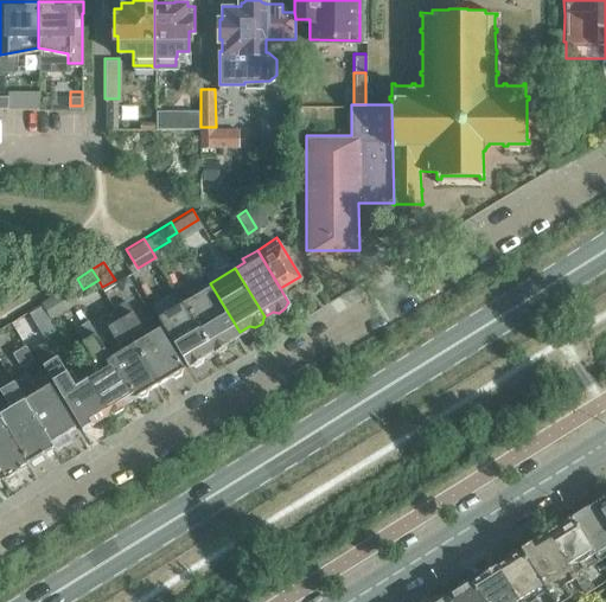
[(132,281),(126,273),(117,279),(122,287),(132,281)]
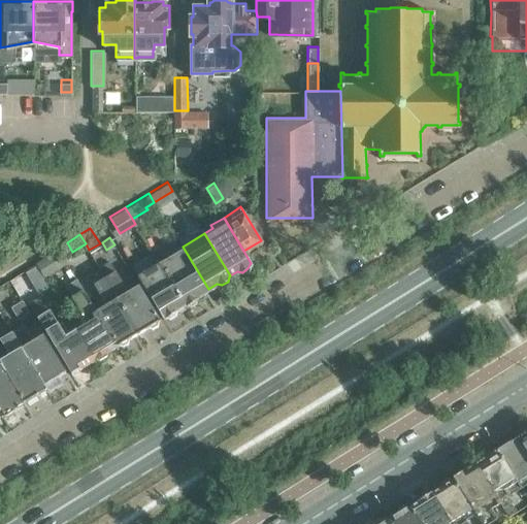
[(58,248),(63,257),(72,252),(67,242),(58,248)]
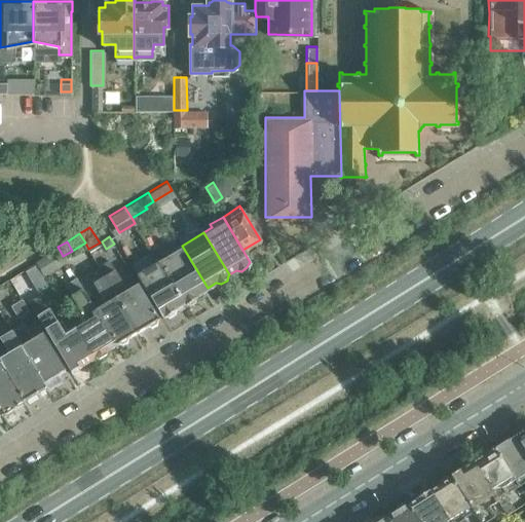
[(182,246),(157,260),(183,302),(184,302),(188,303),(194,299),(195,295),(208,288),(182,246)]
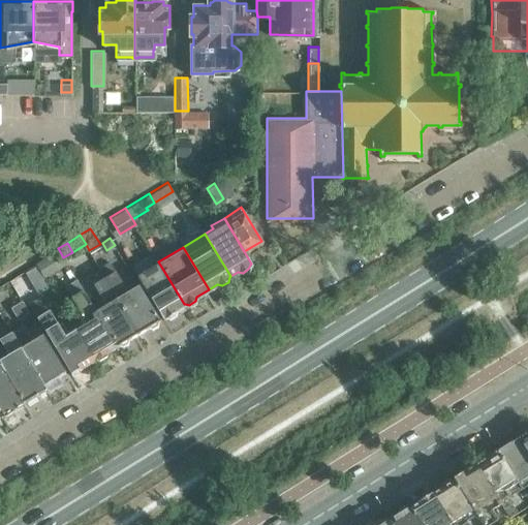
[(58,248),(41,257),(50,271),(65,260),(63,257),(58,248)]
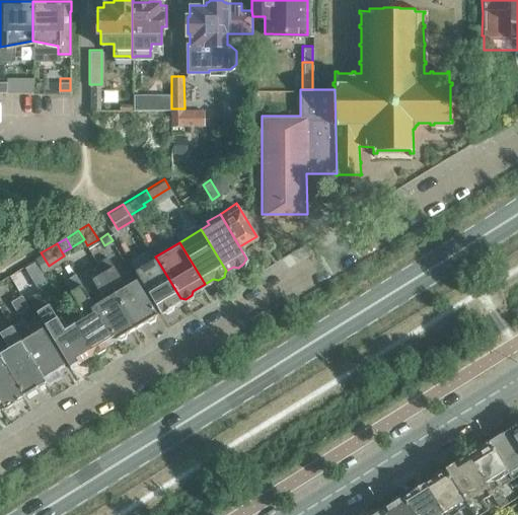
[(41,252),(33,256),(42,270),(49,266),(41,252)]
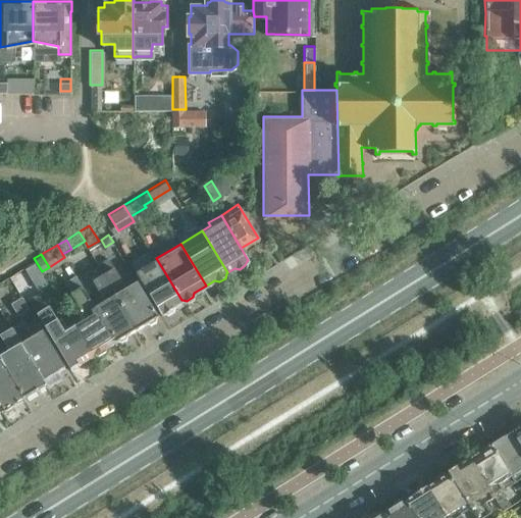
[(107,255),(97,261),(103,271),(113,265),(107,255)]
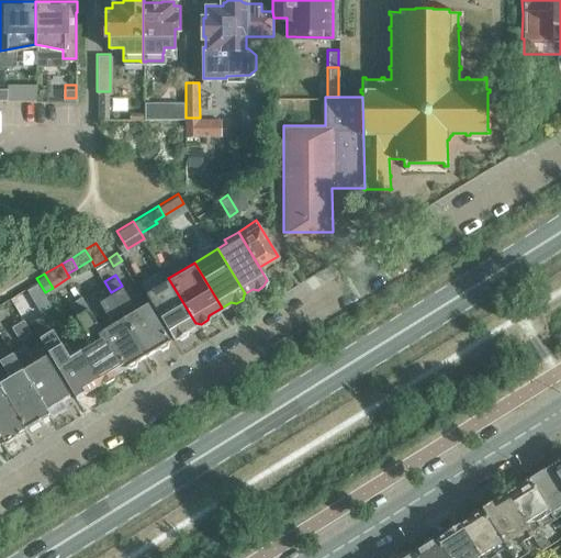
[(145,291),(172,337),(175,336),(179,337),(186,333),(187,330),(195,323),(168,278),(145,291)]
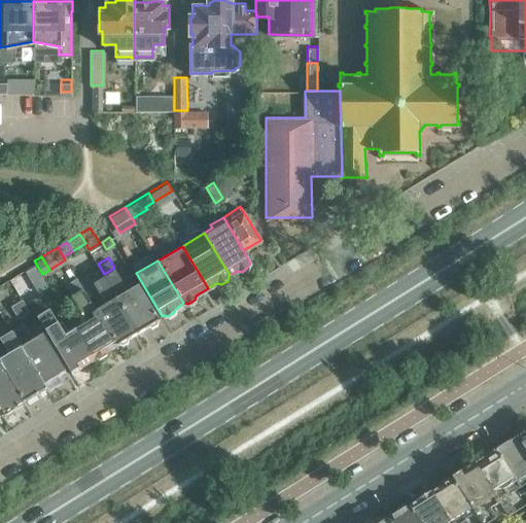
[(104,274),(137,330),(146,325),(151,326),(156,323),(158,318),(137,283),(128,288),(115,267),(114,268),(104,274)]
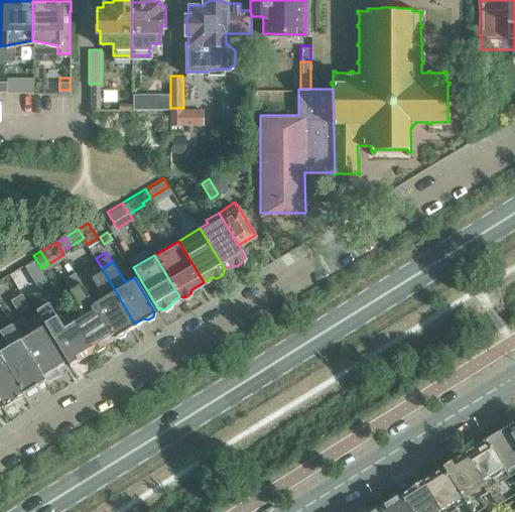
[(126,329),(134,324),(102,268),(91,274),(103,295),(93,301),(113,336),(114,336),(119,337),(125,333),(126,329)]
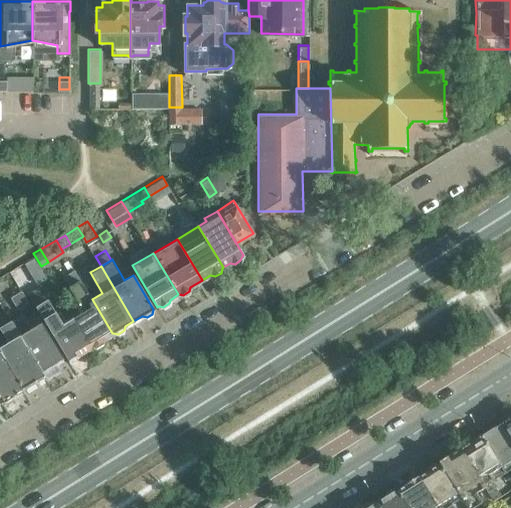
[(103,339),(108,336),(112,333),(92,299),(73,268),(63,274),(69,284),(68,285),(82,310),(72,316),(90,347),(91,346),(95,347),(102,343),(103,339)]
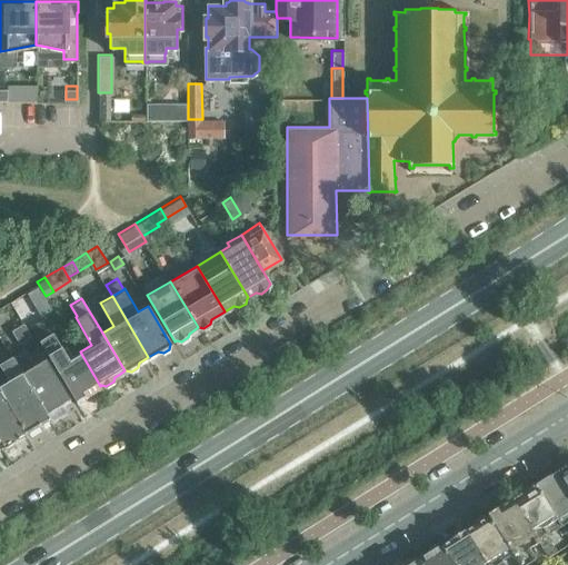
[(80,398),(100,386),(80,352),(69,358),(52,330),(50,331),(48,327),(61,319),(55,309),(42,316),(41,315),(30,323),(35,330),(76,400),(80,398)]
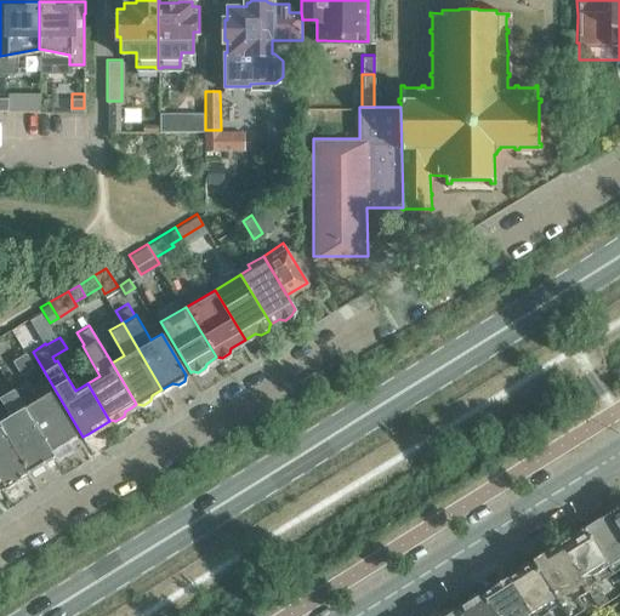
[(33,364),(24,351),(11,358),(20,372),(33,364)]
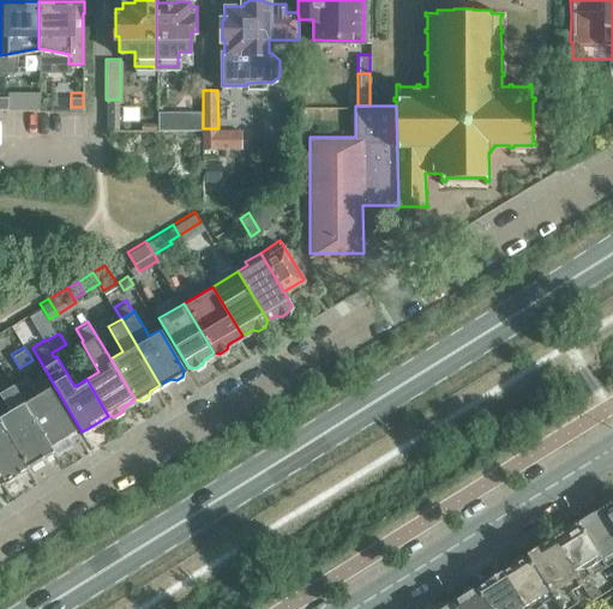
[(74,430),(40,373),(24,383),(32,397),(23,404),(52,451),(56,451),(67,444),(68,441),(65,436),(74,430)]
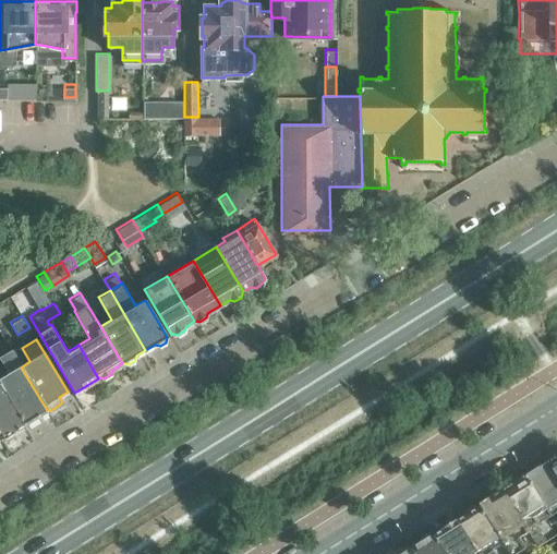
[(1,386),(24,424),(26,423),(28,424),(37,419),(37,416),(47,410),(21,368),(10,351),(0,357),(0,362),(11,381),(1,386)]
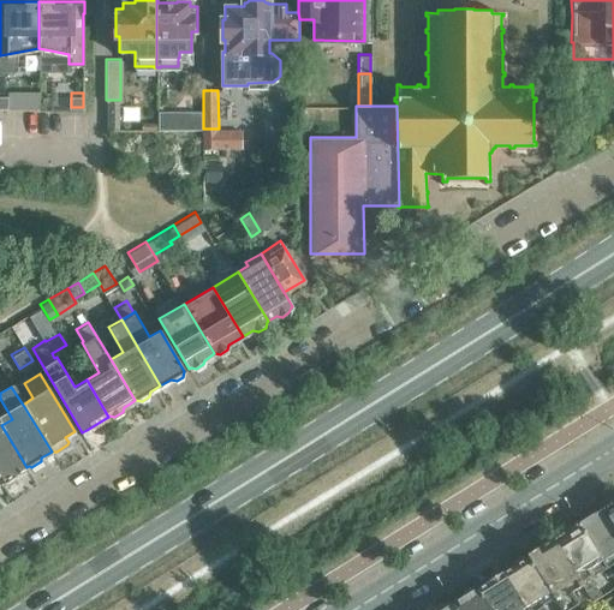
[(27,467),(1,425),(0,423),(0,483),(3,482),(4,483),(17,476),(16,474),(27,467)]
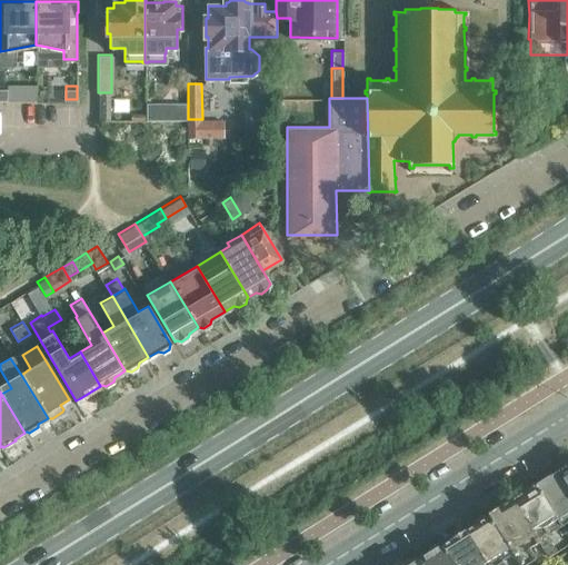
[(567,462),(567,463),(557,469),(567,486),(567,462)]
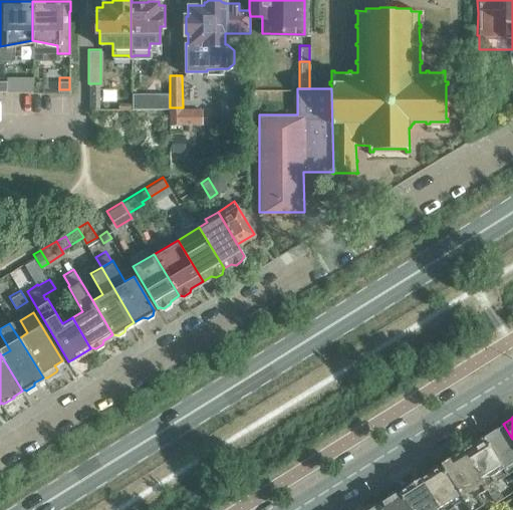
[(485,435),(483,436),(506,472),(512,467),(512,439),(503,424),(494,429),(493,427),(484,432),(485,435)]
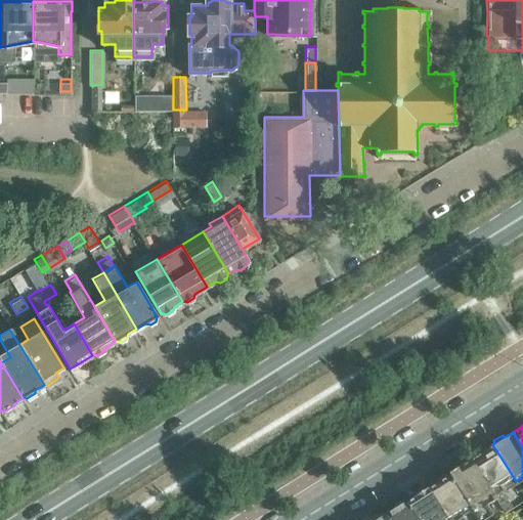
[(492,444),(490,445),(487,445),(483,447),(482,451),(471,458),(493,493),(503,488),(504,489),(516,481),(492,444)]
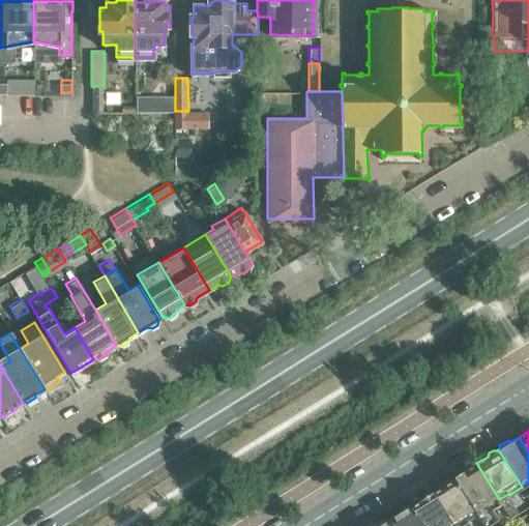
[(501,502),(499,499),(476,463),(475,464),(474,464),(471,464),(467,467),(466,469),(457,475),(452,478),(453,479),(477,515),(483,525),(501,525),(491,508),(501,502)]
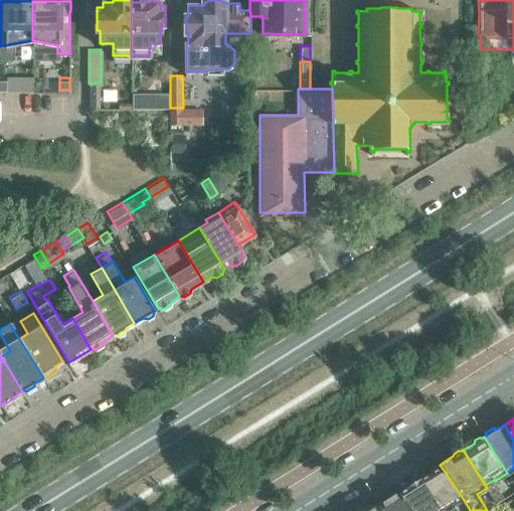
[(426,474),(418,479),(438,510),(457,510),(454,506),(464,500),(441,466),(440,466),(437,467),(431,470),(426,474)]
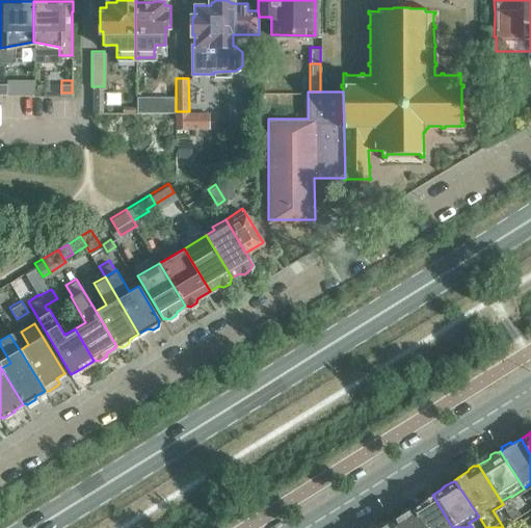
[(452,527),(432,495),(429,496),(423,499),(420,503),(410,508),(423,527),(452,527)]
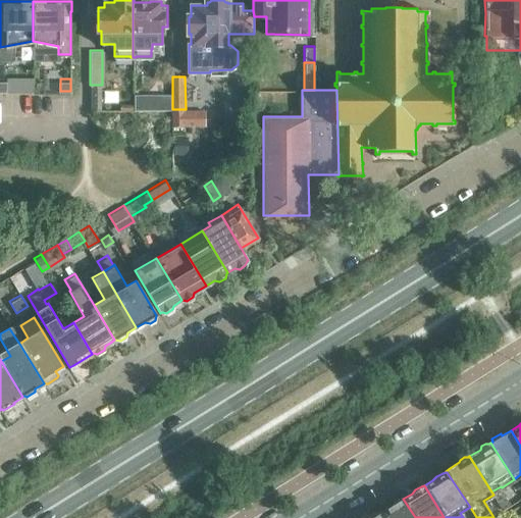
[(391,507),(382,512),(386,517),(415,517),(403,499),(400,500),(395,503),(391,507)]
